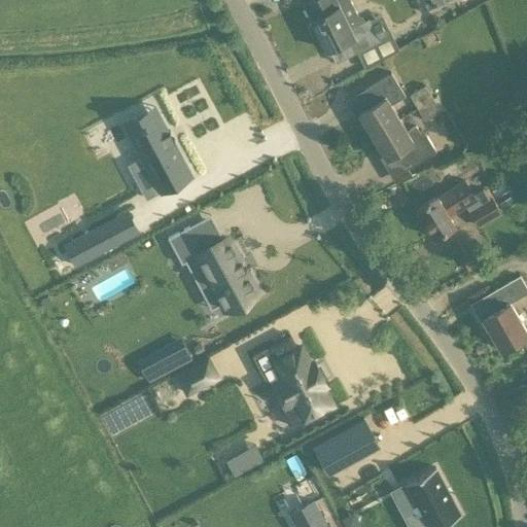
[(379,40),(367,19),(363,21),(360,14),(358,16),(350,0),(309,0),(303,3),(312,22),(310,25),(315,34),(318,34),(326,49),(345,40),(352,54),(379,40)]
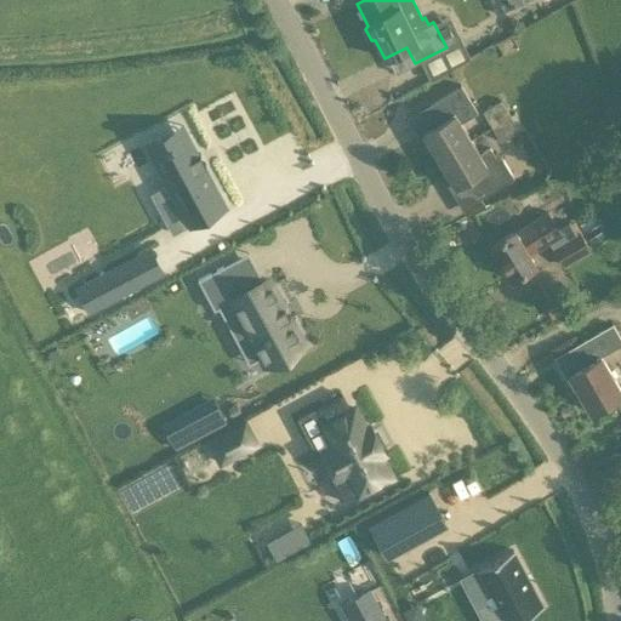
[(489,0),(496,15),(512,7),(525,0),(489,0)]
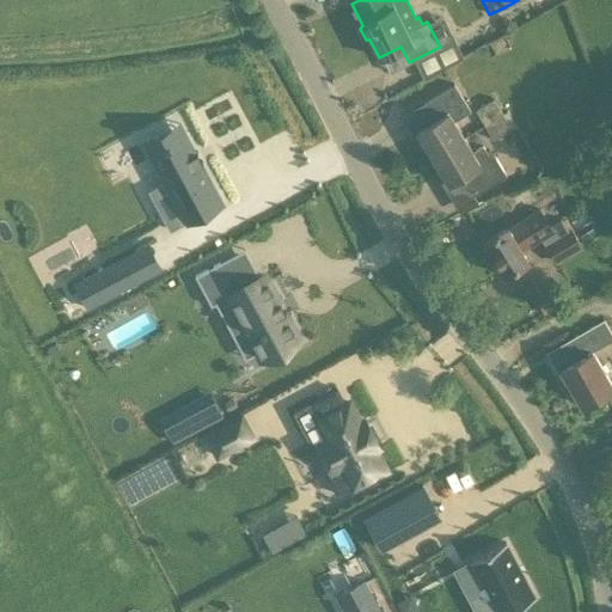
[(416,130),(432,157),(464,138),(453,121),(470,110),(453,84),(422,103),(433,120),(416,130)]
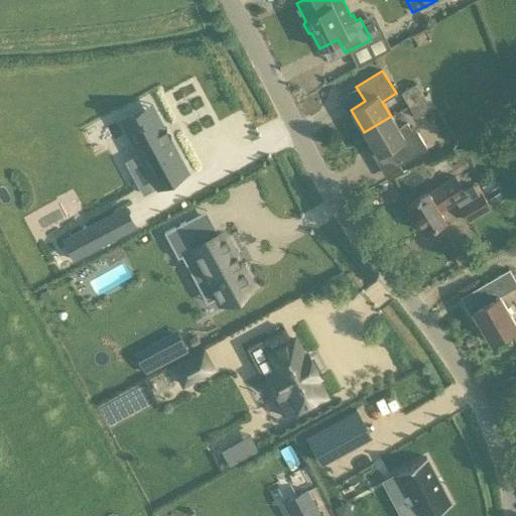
[(400,92),(408,105),(423,96),(415,83),(400,92)]
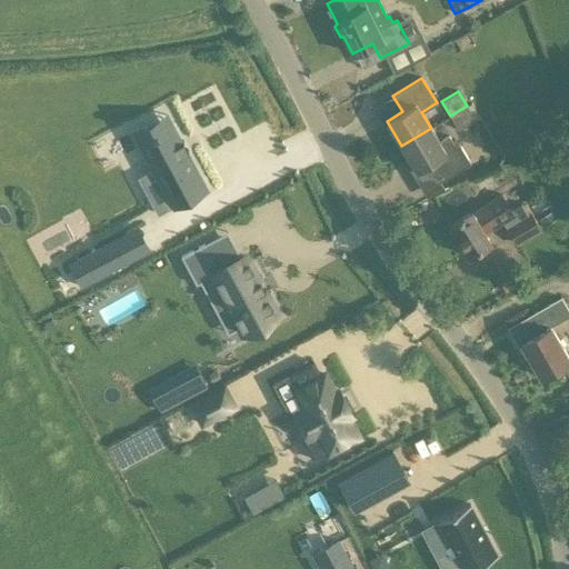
[(476,119),(467,106),(450,116),(458,130),(476,119)]
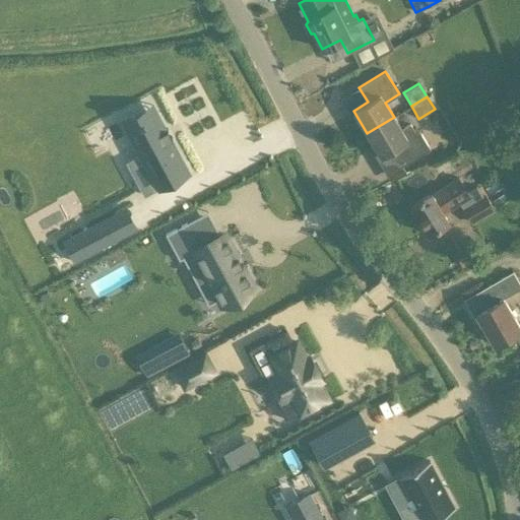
[(151,102),(123,117),(158,184),(188,169),(151,102)]
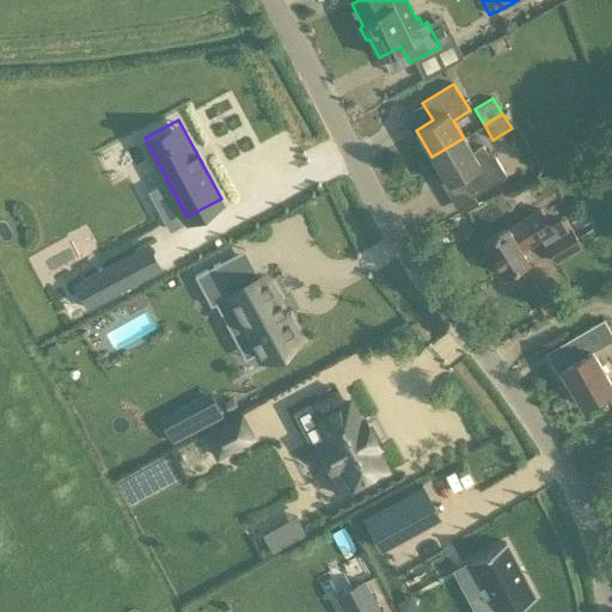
[(482,146),(472,152),(464,138),(432,157),(440,171),(447,183),(460,175),(472,194),(506,173),(493,153),(488,155),(482,146)]
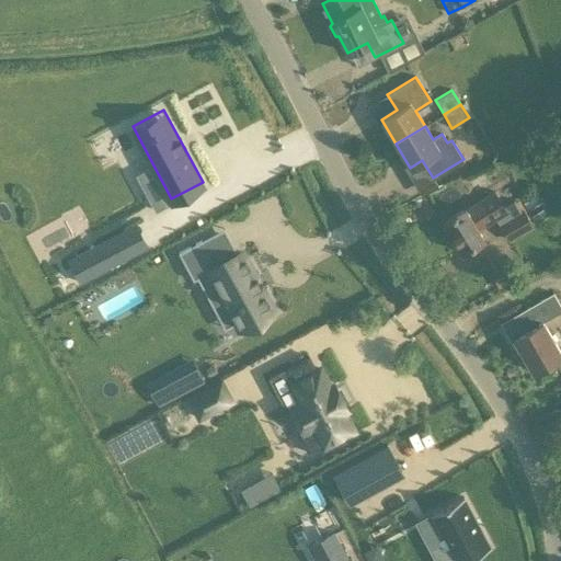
[(494,219),(497,225),(519,210),(514,202),(504,208),(494,192),(480,201),(465,209),(464,208),(443,221),(462,252),(482,240),(477,230),(492,220),(494,219)]
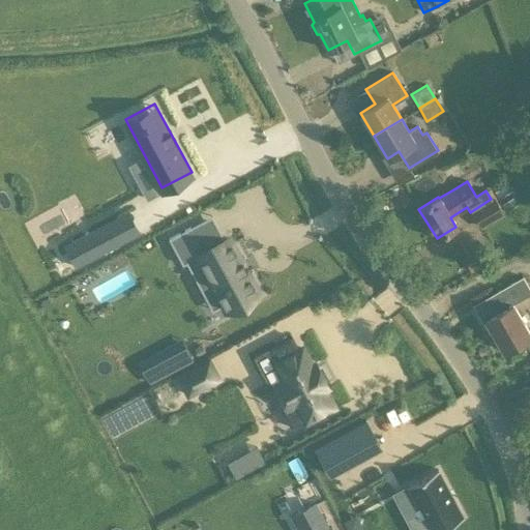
[(479,229),(504,214),(495,196),(491,199),(470,212),(479,229)]
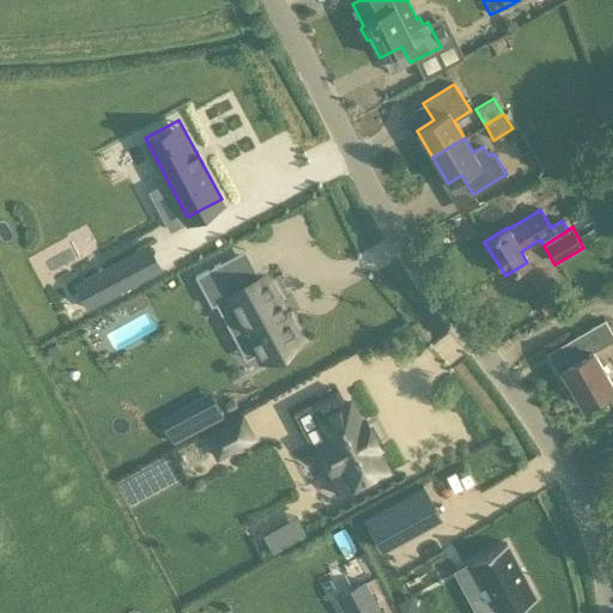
[(125,256),(74,281),(87,308),(138,281),(125,256)]
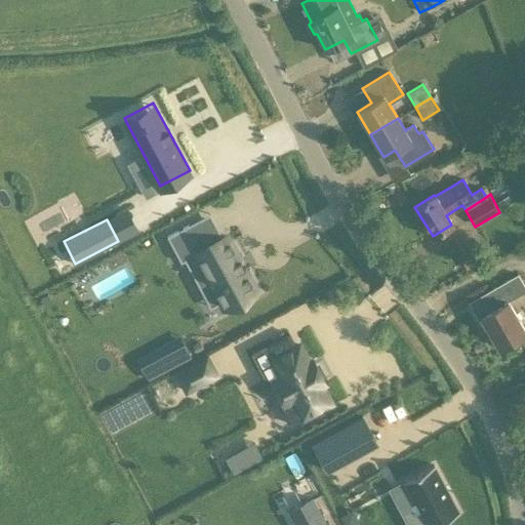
[(188,225),(167,236),(180,263),(185,260),(195,254),(197,257),(214,289),(221,303),(225,308),(243,297),(251,293),(255,291),(249,279),(244,268),(245,268),(240,259),(239,259),(227,236),(223,238),(201,249),(188,225)]
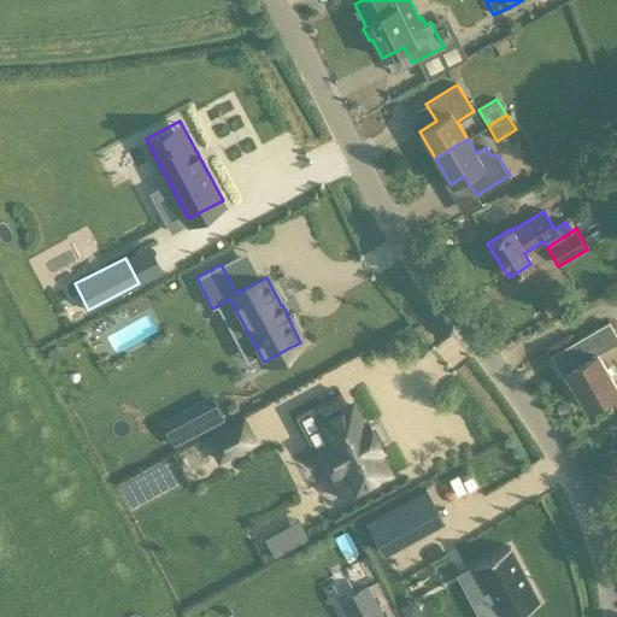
[(597,354),(616,342),(616,338),(607,322),(570,342),(581,362),(564,371),(586,409),(616,391),(597,354)]
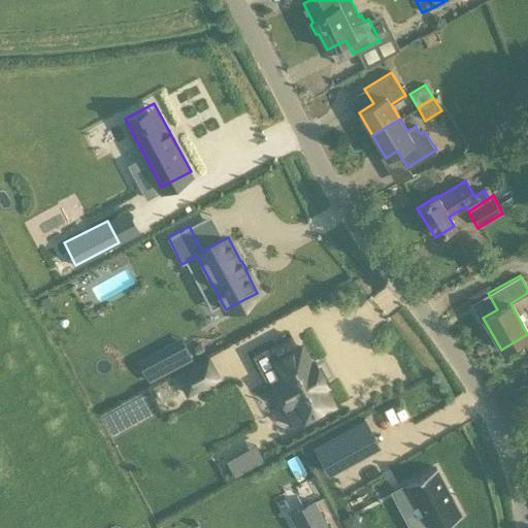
[(314,361),(310,363),(301,345),(297,348),(290,334),(267,347),(283,377),(273,383),(286,406),(281,408),(290,426),(304,418),(305,419),(317,413),(319,416),(331,409),(329,406),(332,404),(323,387),(326,385),(314,361)]
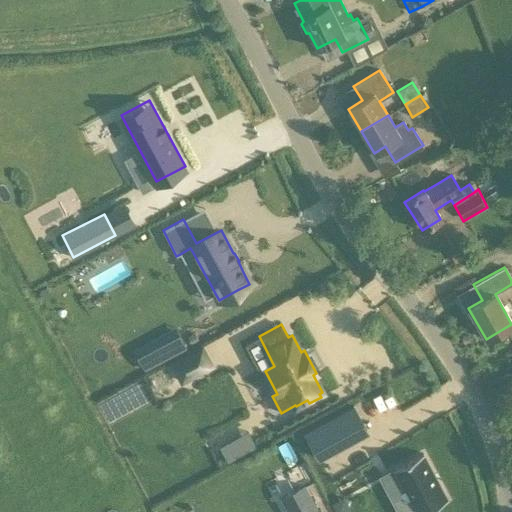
[(186,346),(179,333),(154,347),(161,359),(186,346)]
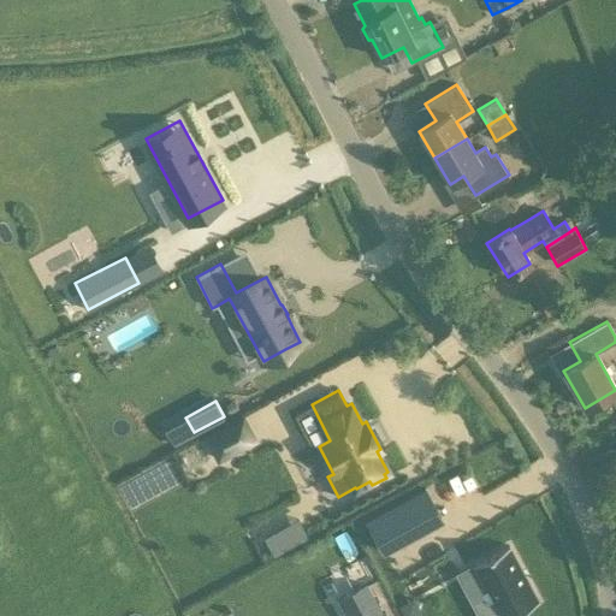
[(256,440),(243,416),(203,438),(217,462),(256,440)]
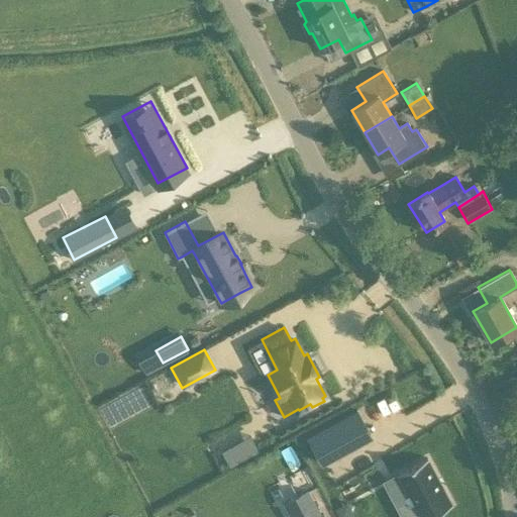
[(371,435),(356,411),(307,437),(320,462),(371,435)]
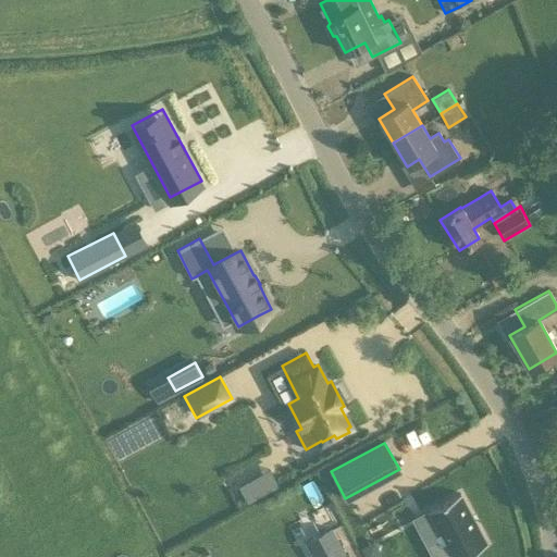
[(270,467),(238,483),(247,499),(279,483),(270,467)]
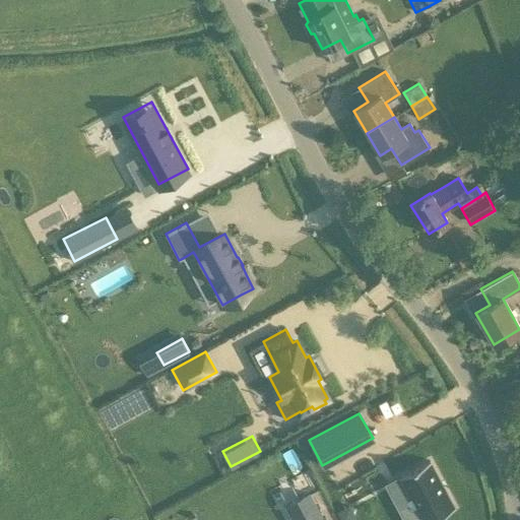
[(430,460),(400,476),(400,477),(401,477),(424,519),(430,519),(454,508),(454,506),(453,507),(430,462),(430,461),(430,460)]
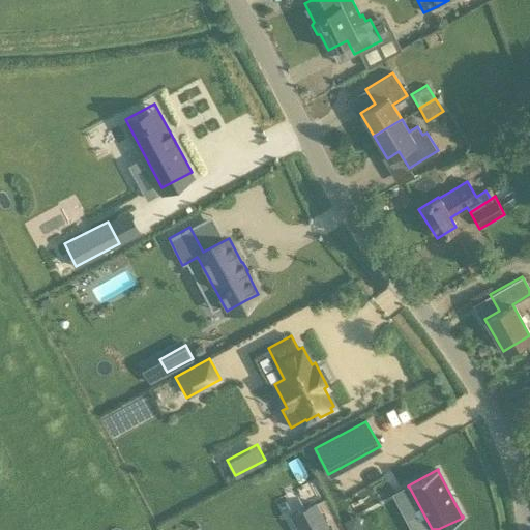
[(329,529),(315,502),(291,514),(298,529),(329,529)]
